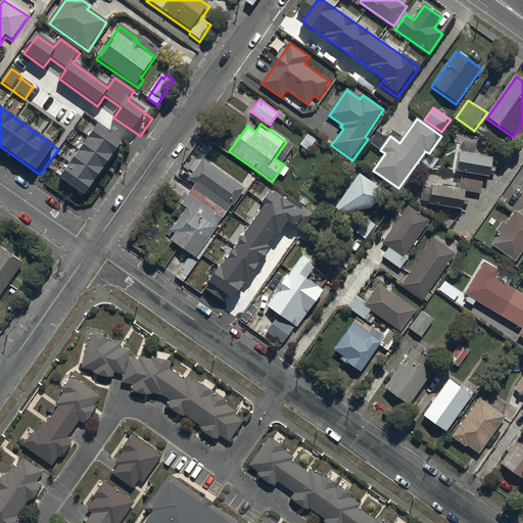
[(122,144),(98,127),(60,181),(85,197),(122,144)]
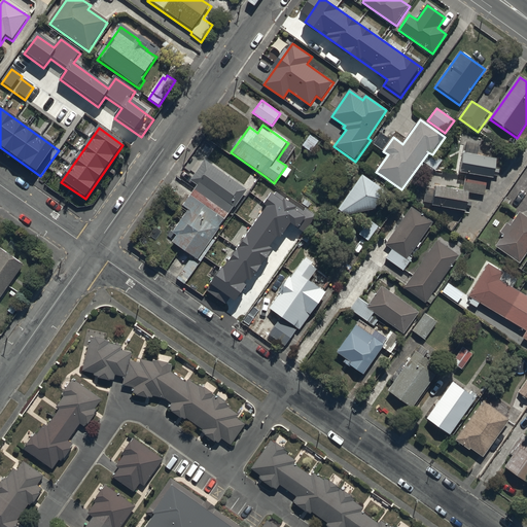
[(302,145),(313,153),(321,142),(310,135),(302,145)]
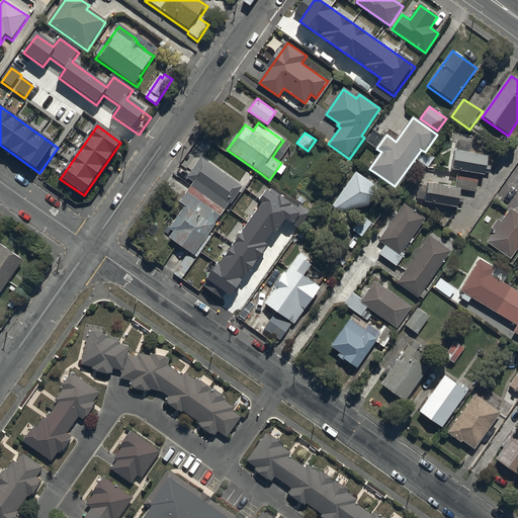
[(454,149),(450,168),(486,176),(490,157),(454,149)]
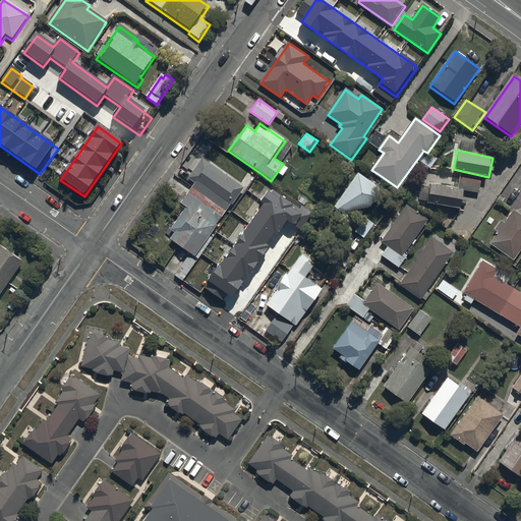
[(436,162),(425,155),(415,170),(423,175),(426,170),(428,172),(436,162)]
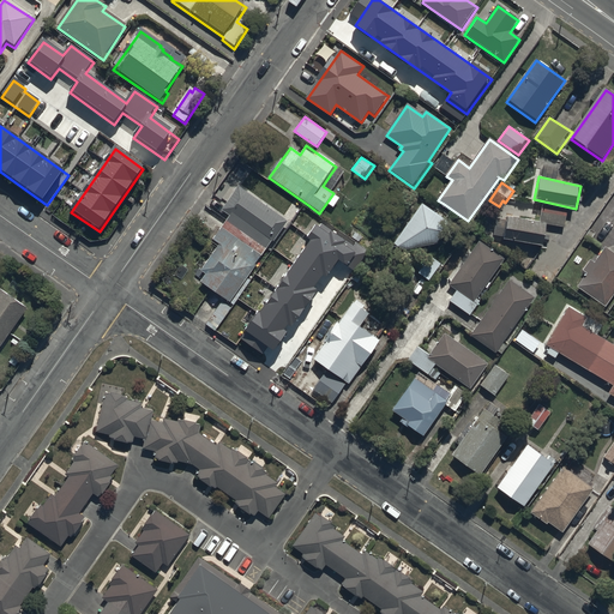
[(238,296),(256,271),(272,246),(290,222),(240,186),(222,210),(229,216),(212,240),(220,246),(202,271),(208,275),(200,284),(230,305),(238,296)]
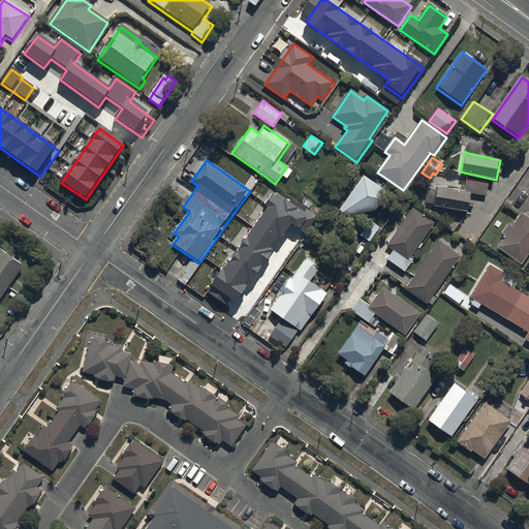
[(468,177),(464,193),(437,188),(434,206),(469,212),(472,194),(488,197),(491,181),(468,177)]
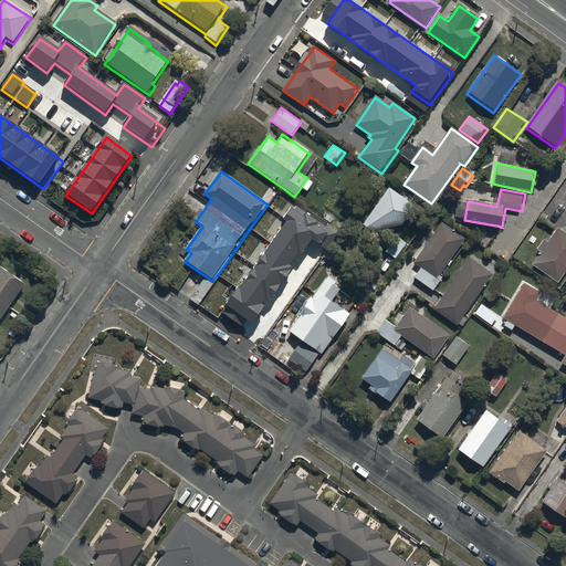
[(356,236),(431,219),(389,190),(356,236)]
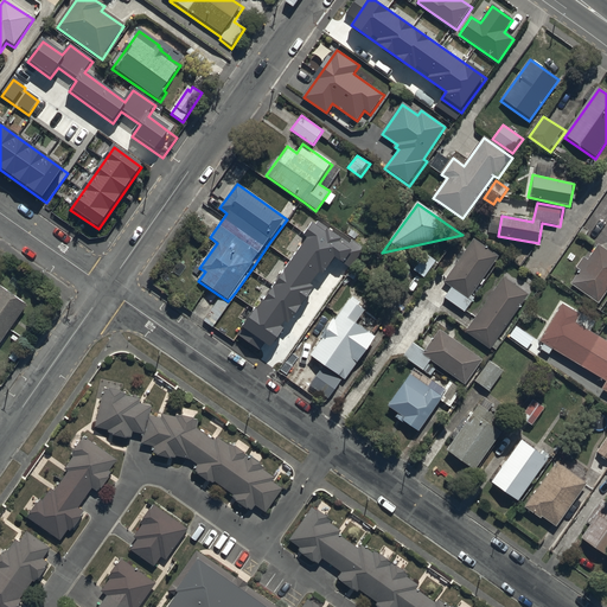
[(282,330),(286,325),(289,327),(317,291),(312,287),(334,257),(345,264),(353,253),(343,244),(314,224),(242,326),(270,346),(275,349),(287,332),(282,330)]
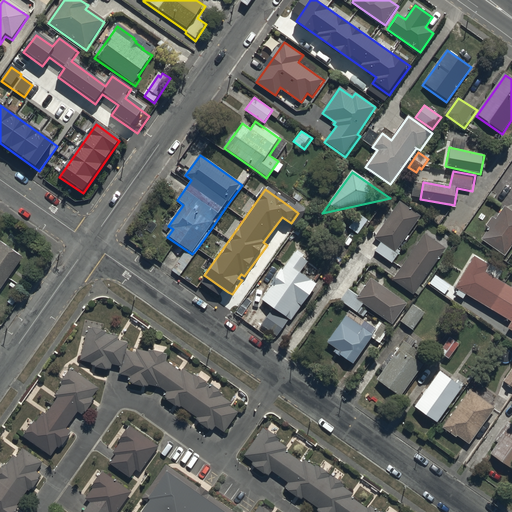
[(374,239),(395,254),(422,216),(401,201),(374,239)]
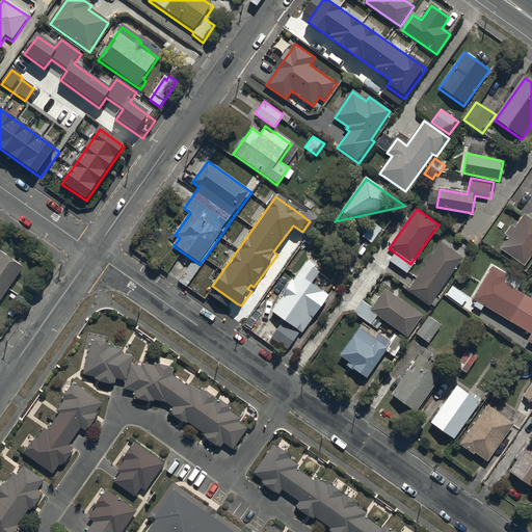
[(531,257),(531,220),(525,215),(501,249),(525,267),(531,257)]
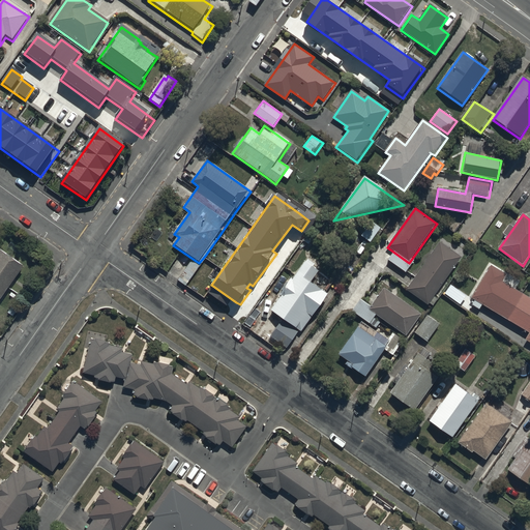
[(369,245),(379,230),(370,224),(359,239),(369,245)]
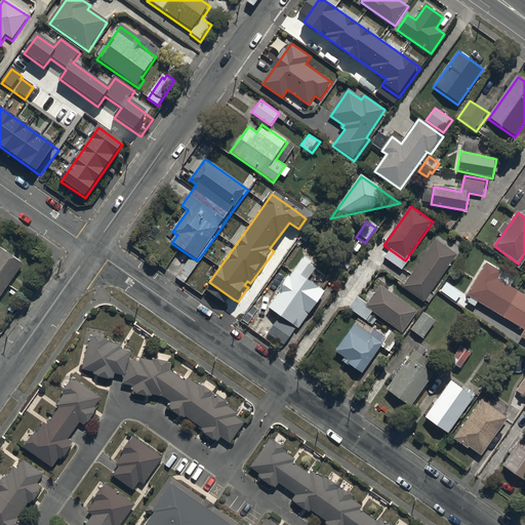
[(459,256),(435,240),(402,287),(426,304),(459,256)]
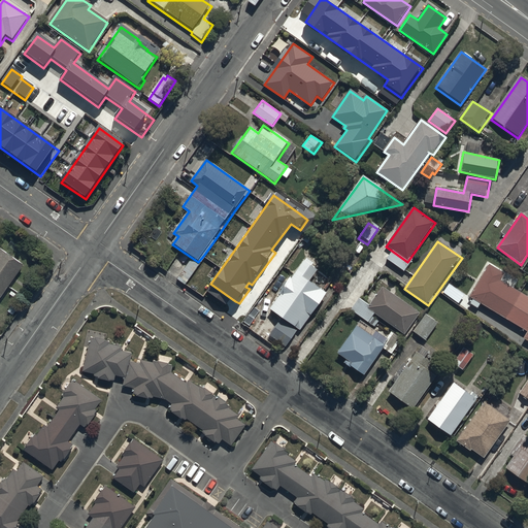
[(0,299),(24,265),(0,249),(0,299)]
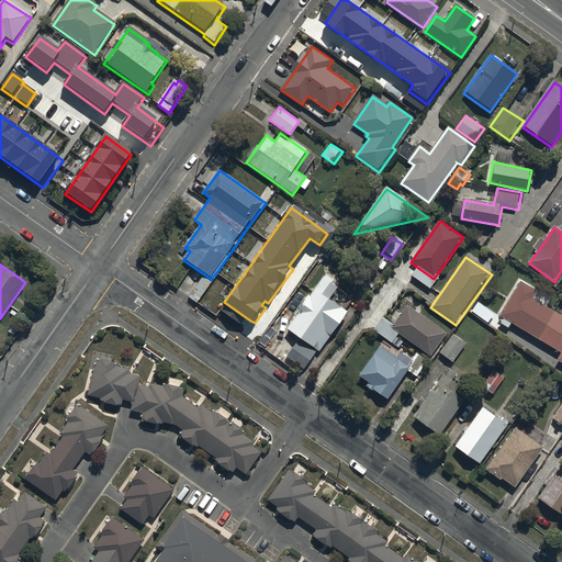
[(288,329),(321,352),(348,314),(329,302),(339,288),(325,278),(315,291),(288,329)]
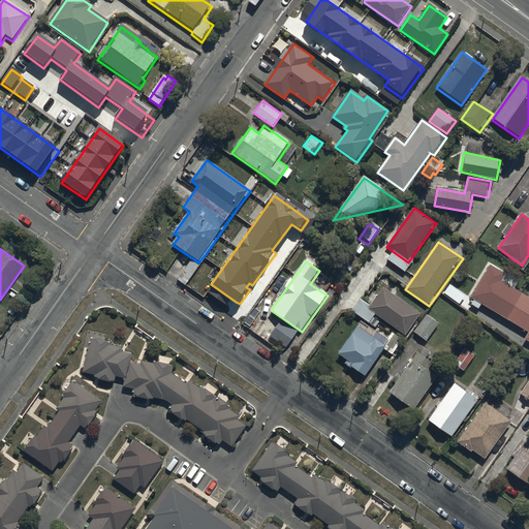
[(528,299),(501,283),(505,275),(490,267),(486,274),(471,299),(528,331),(528,333),(525,341),(528,343),(528,299)]
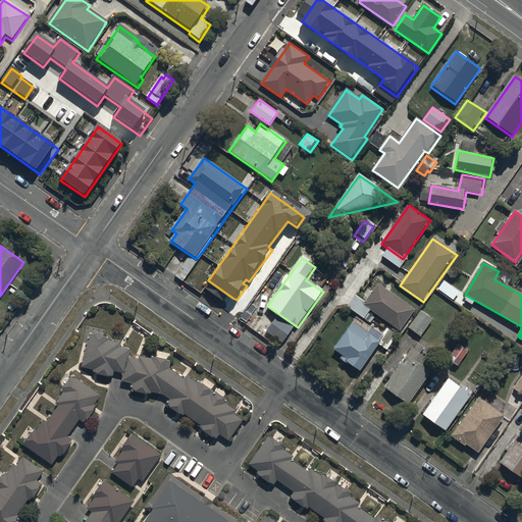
[(379,284),(366,303),(355,294),(346,306),(365,319),(370,311),(401,332),(416,310),(379,284)]
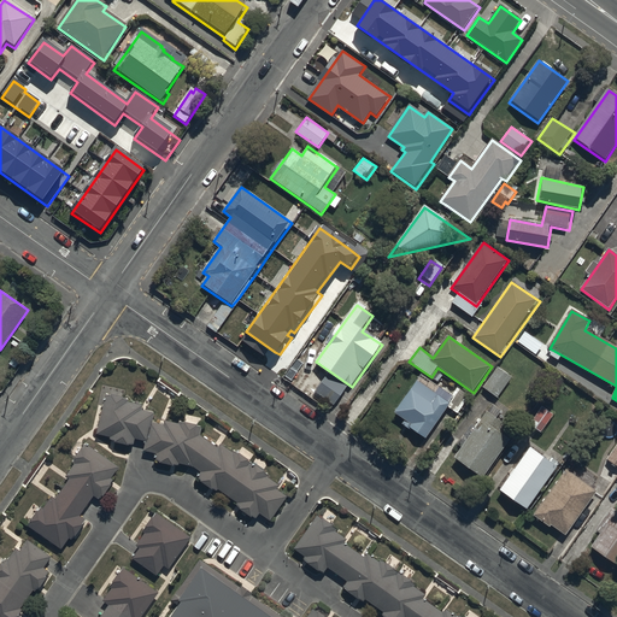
[(499,366),(483,389),(498,399),(513,377),(499,366)]
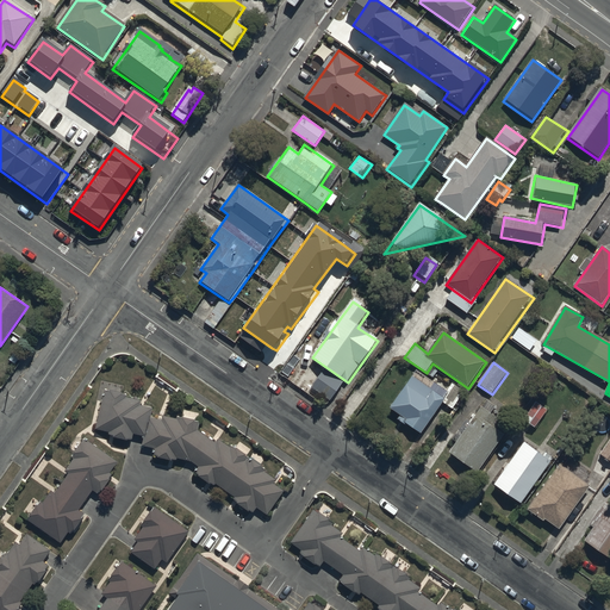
[(322,368),(310,385),(332,400),(343,384),(322,368)]
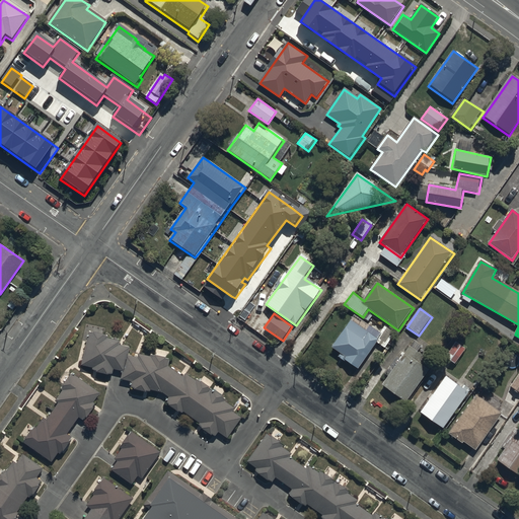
[(379,343),(351,322),(330,351),(359,370),(379,343)]
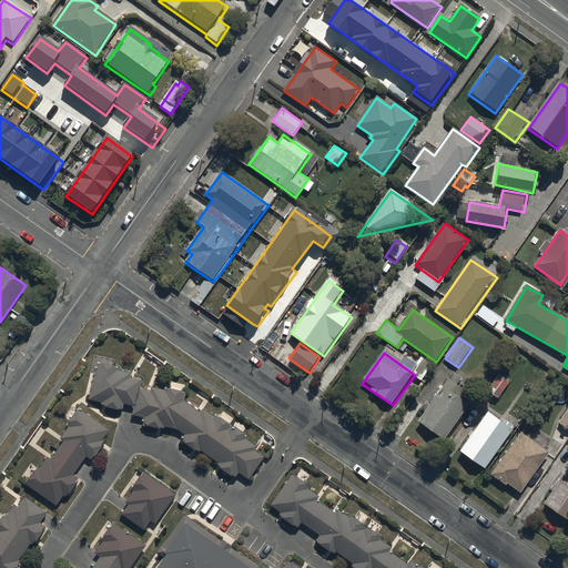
[(129,409),(140,378),(92,359),(87,398),(129,409)]
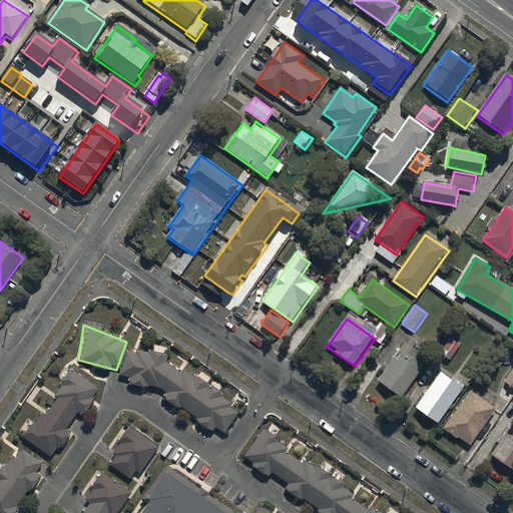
[(439,354),(450,361),(462,344),(451,336),(439,354)]
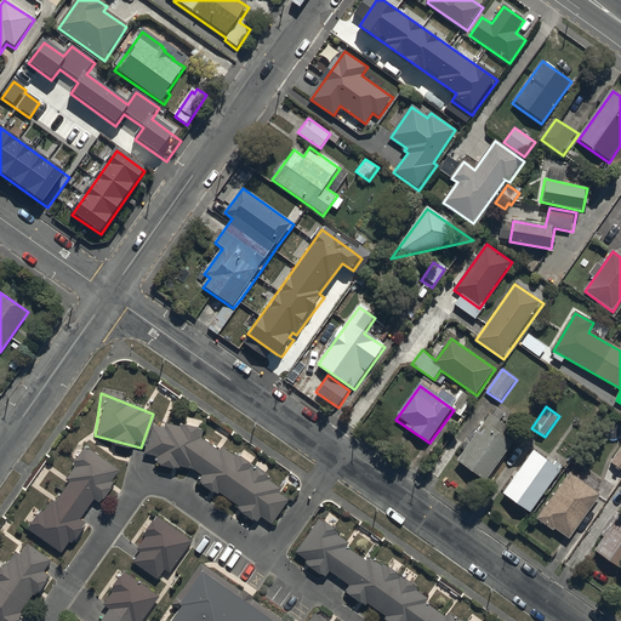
[(455,461),(485,482),(513,443),(502,434),(507,428),(489,415),(484,421),(455,461)]
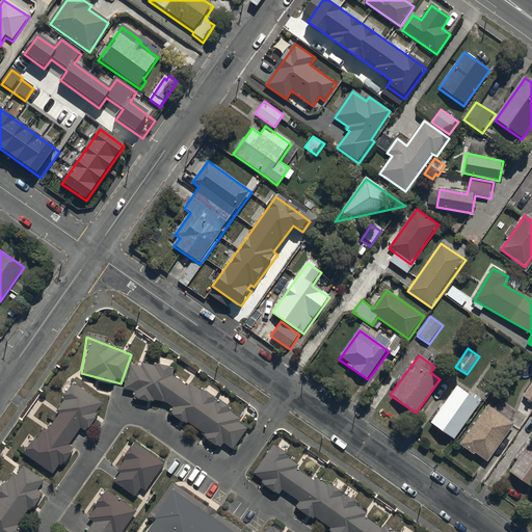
[(225,453),(247,423),(166,362),(131,360),(124,395),(162,401),(225,453)]
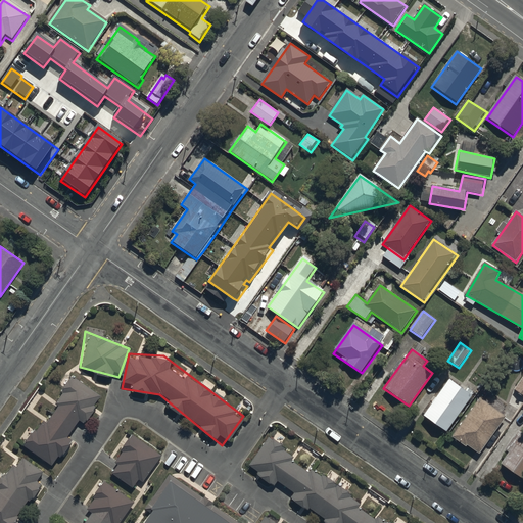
[(522,372),(512,388),(522,395),(522,372)]
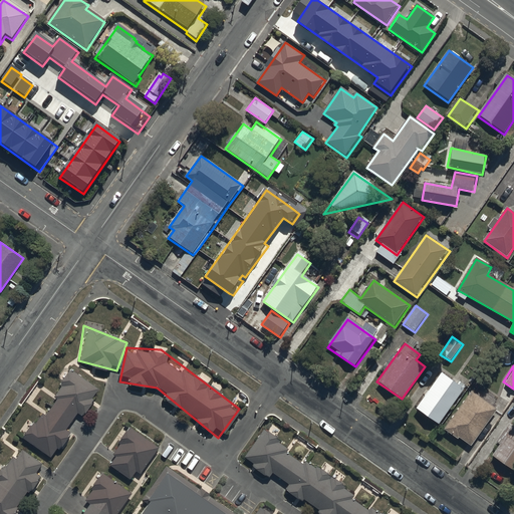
[(98,389),(67,368),(20,435),(49,457),(98,389)]
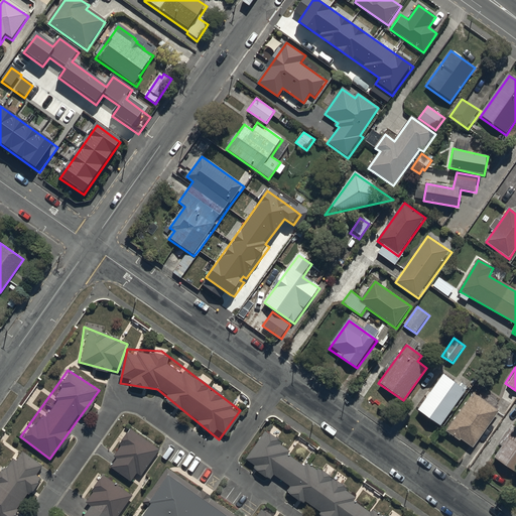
[(418,409),(442,426),(468,390),(444,374),(418,409)]
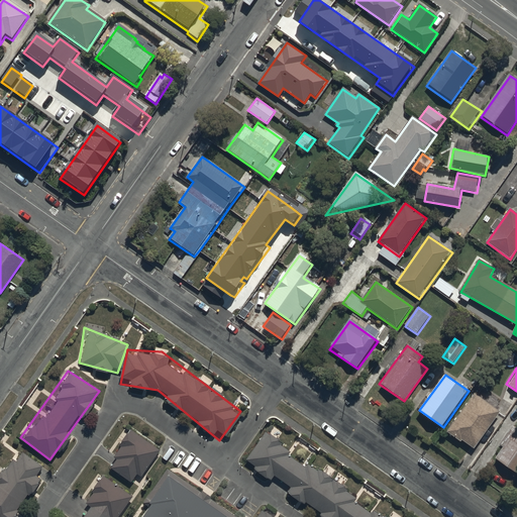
[(447,429),(475,448),(501,411),(474,393),(447,429)]
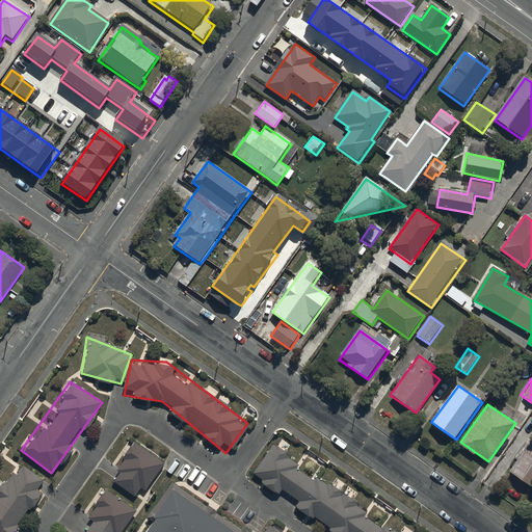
[(161,461),(132,440),(112,478),(136,496),(161,461)]
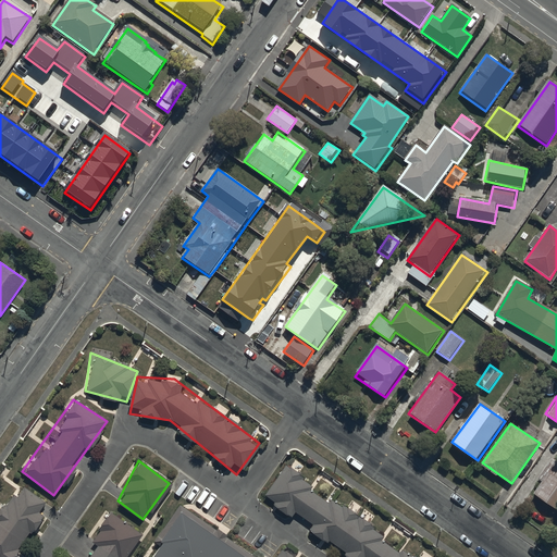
[(418,556),(284,462),(262,494),(349,556),(418,556)]
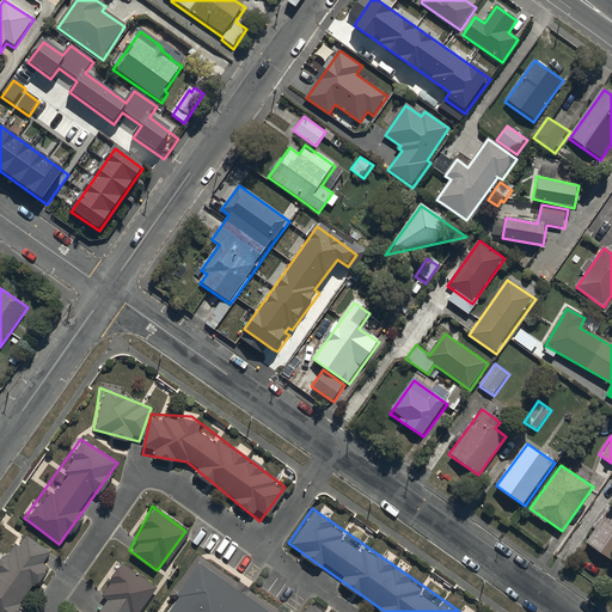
[(611,562),(611,514),(589,546),(611,562)]
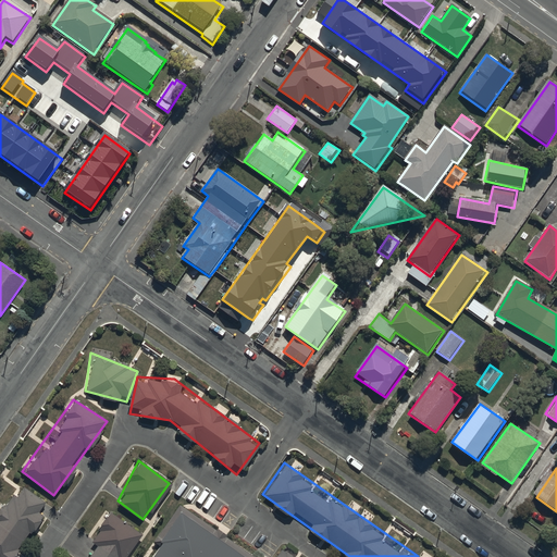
[(0,556),(13,556),(49,504),(19,483),(0,509),(0,556)]
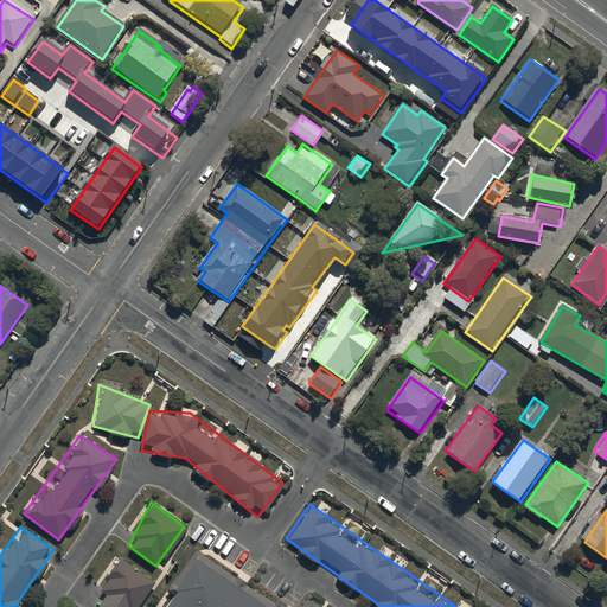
[(283,606),(206,550),(164,606),(283,606)]
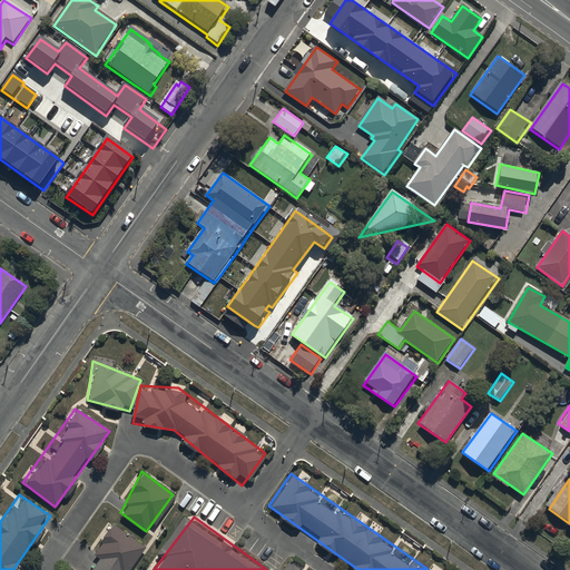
[(129,569),(146,547),(111,523),(78,569),(129,569)]
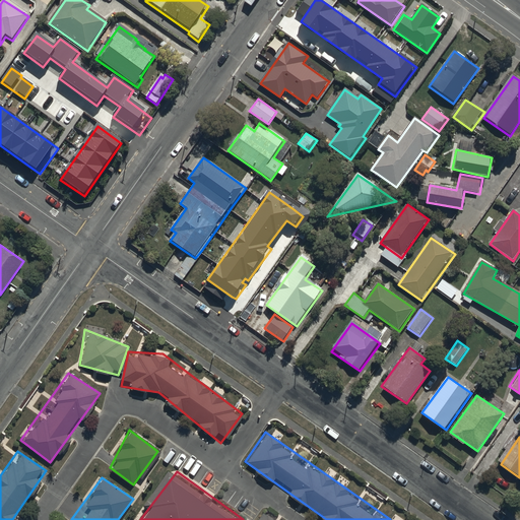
[(255,519),(274,519),(262,511),(255,519)]
